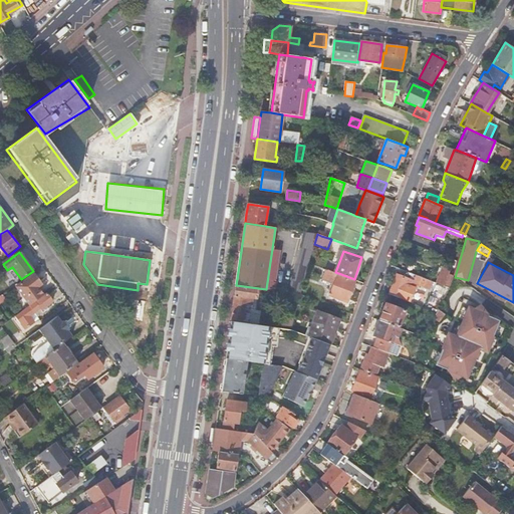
[(443,266),(437,282),(444,285),(450,269),(443,266)]
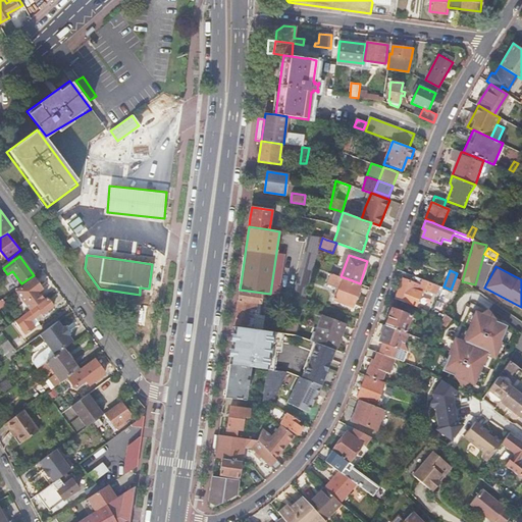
[(341,276),(330,272),(326,282),(338,288),(334,299),(353,306),(361,285),(343,279),(344,277),(341,276)]
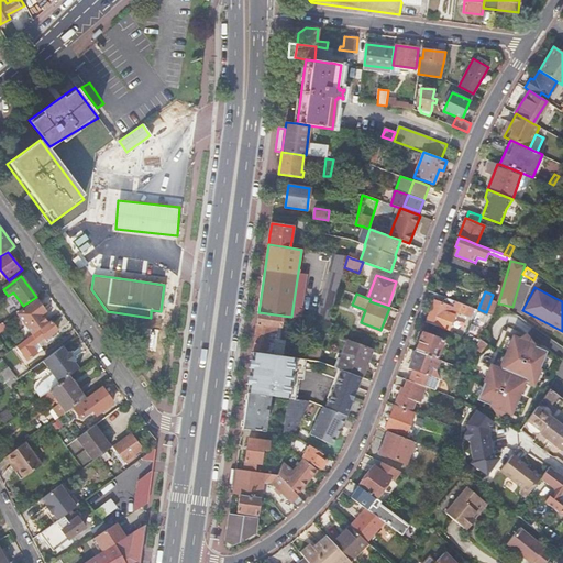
[(45,311),(36,299),(18,313),(26,326),(20,330),(26,339),(47,323),(41,315),(45,311)]
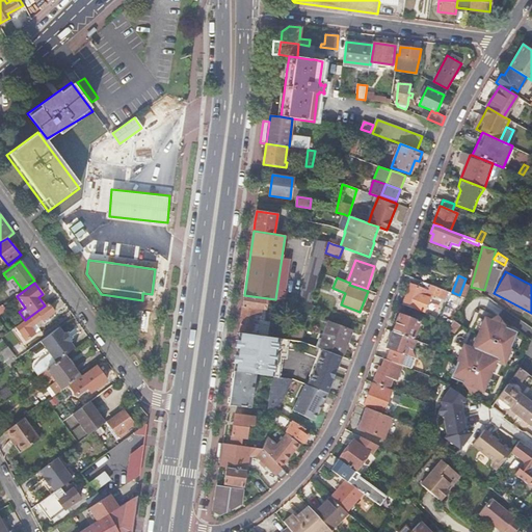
[(410,284),(403,304),(424,312),(431,294),(446,299),(449,291),(431,285),(429,290),(410,284)]
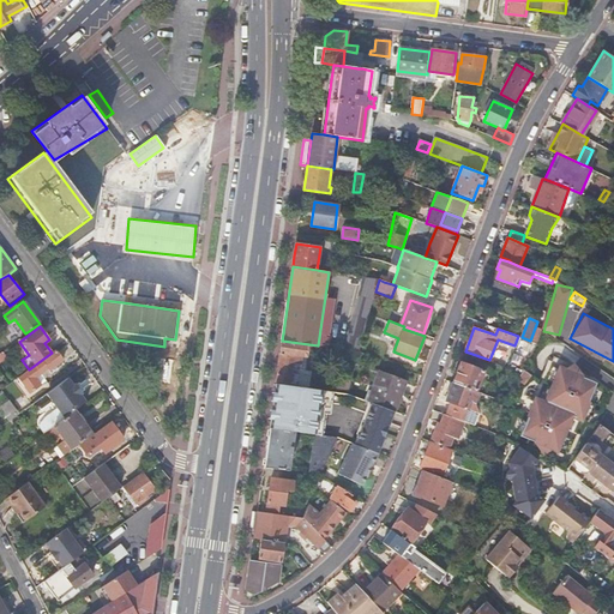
[(280,361),(276,381),(299,385),(300,373),(292,372),(294,355),(306,356),(308,344),(282,341),(280,361)]
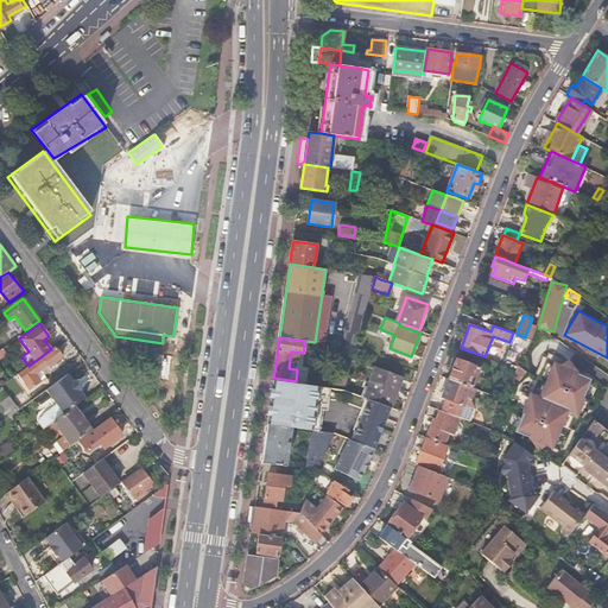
[(51,349),(29,366),(18,374),(25,384),(30,390),(40,381),(40,380),(36,374),(48,365),(49,367),(55,362),(62,356),(55,347),(51,349)]
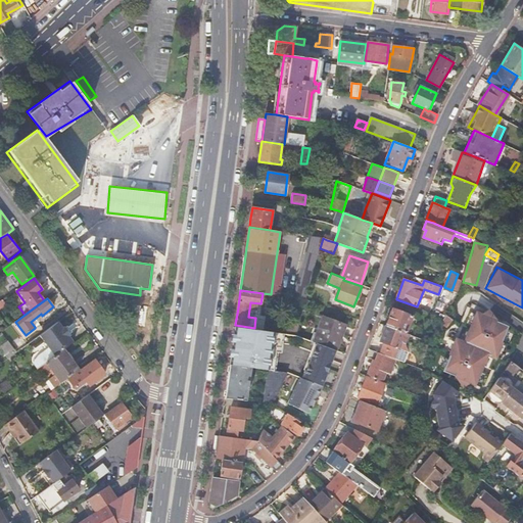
[(392,308),(386,325),(406,332),(413,316),(392,308)]
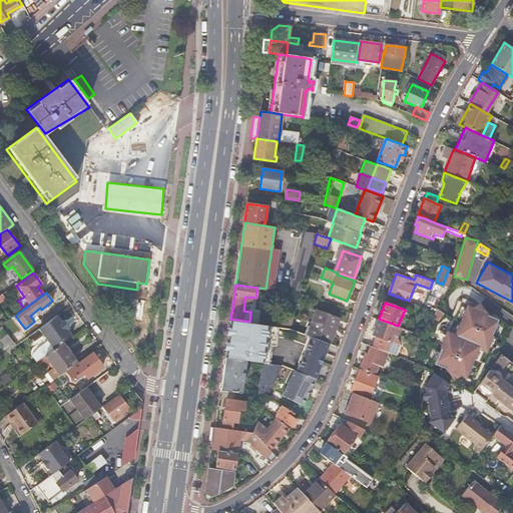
[(30,316),(34,321),(38,318),(37,316),(48,308),(46,306),(41,310),(40,308),(30,316)]
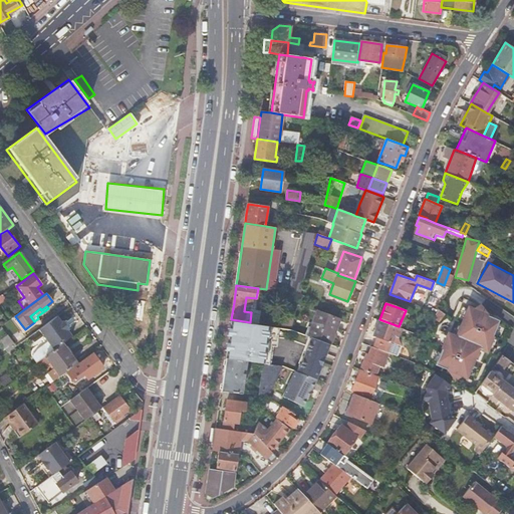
[(498,324),(500,320),(489,316),(479,312),(469,308),(468,311),(465,319),(461,327),(458,334),(457,337),(449,334),(447,338),(444,345),(441,353),(438,361),(436,364),(447,369),(457,373),(467,377),(468,373),(471,366),(475,358),(478,351),(479,348),(487,351),(489,347),(492,339),(495,331),(498,324)]
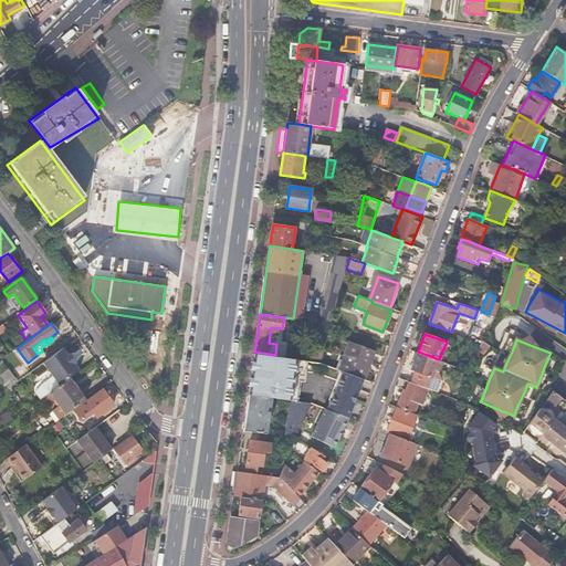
[(350,343),(341,370),(344,371),(364,378),(374,350),(350,343)]
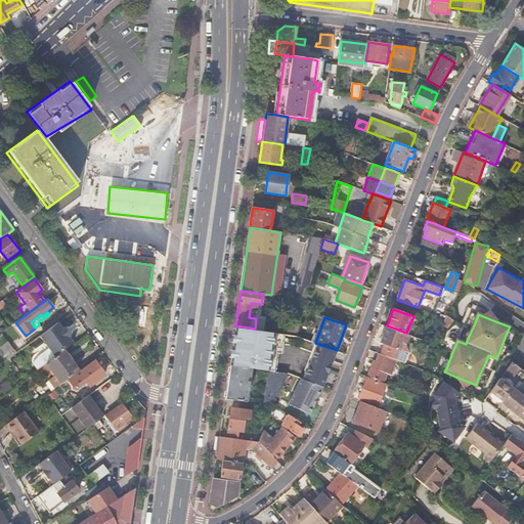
[(56,357),(64,352),(75,344),(70,338),(72,337),(67,329),(64,330),(60,324),(42,338),(56,357)]
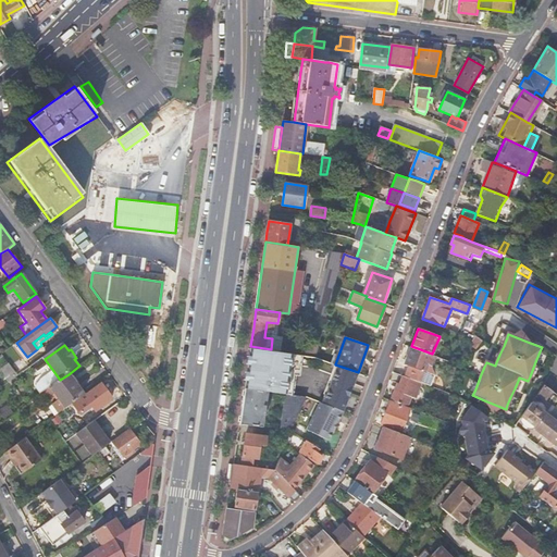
[(406,376),(422,383),(431,385),(435,374),(433,369),(434,369),(434,368),(434,367),(434,366),(433,366),(436,358),(433,357),(434,355),(432,354),(411,346),(405,363),(410,364),(406,376)]
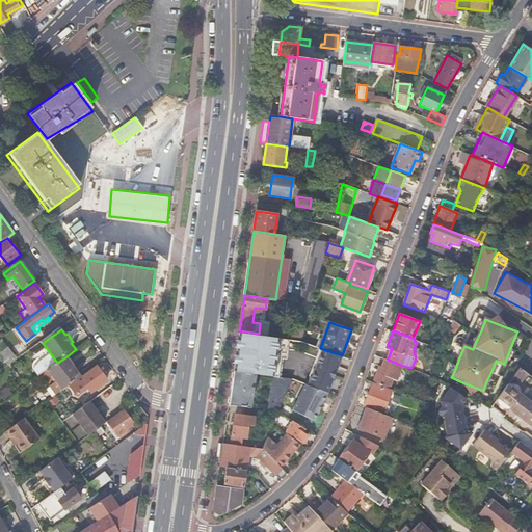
[(239,333),(234,371),(256,374),(272,376),(280,377),(282,358),(284,358),(287,360),(288,349),(290,340),(239,333)]
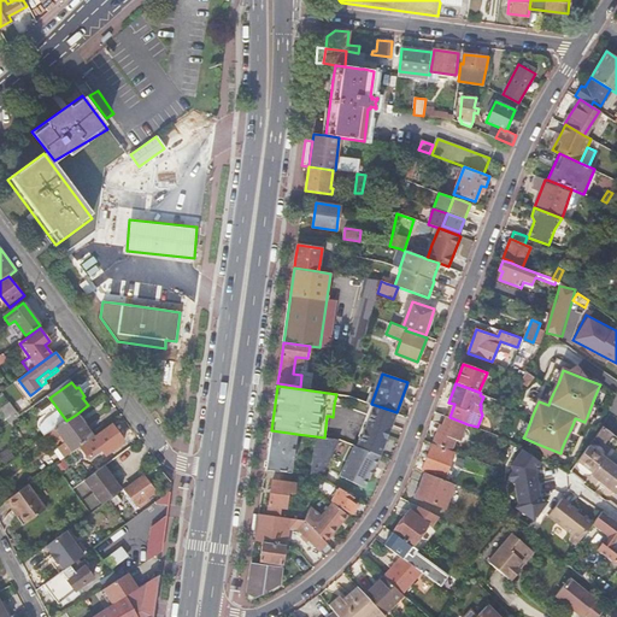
[(358,445),(359,446),(375,406),(371,405),(359,436),(360,438),(358,445)]
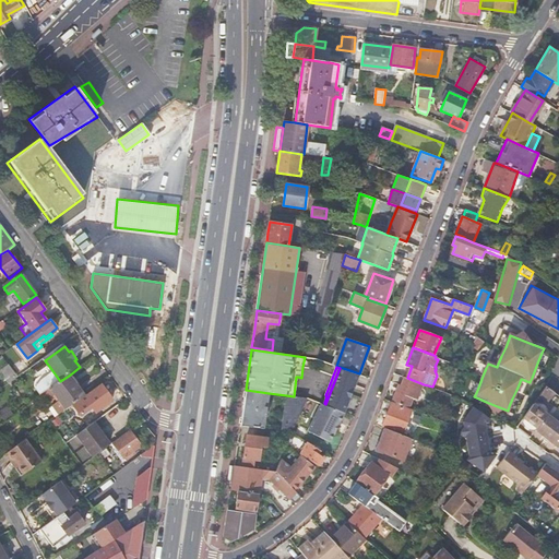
[(325,404),(325,405),(345,413),(359,373),(340,367),(340,368),(325,404)]
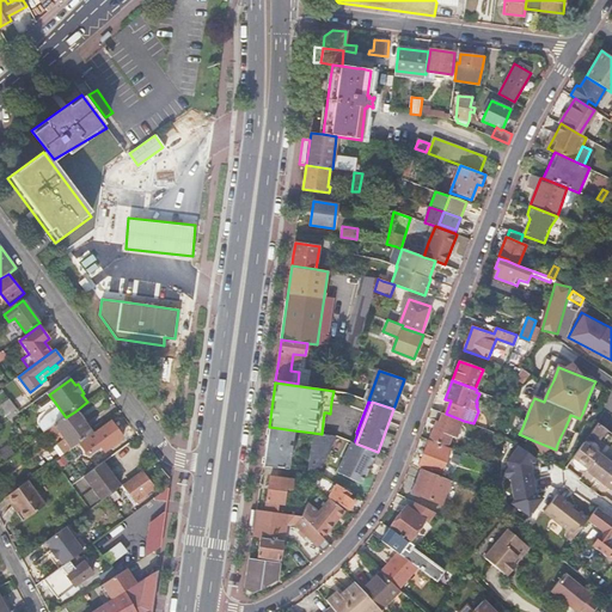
[(72,450),(93,435),(75,411),(66,417),(55,426),(72,450)]
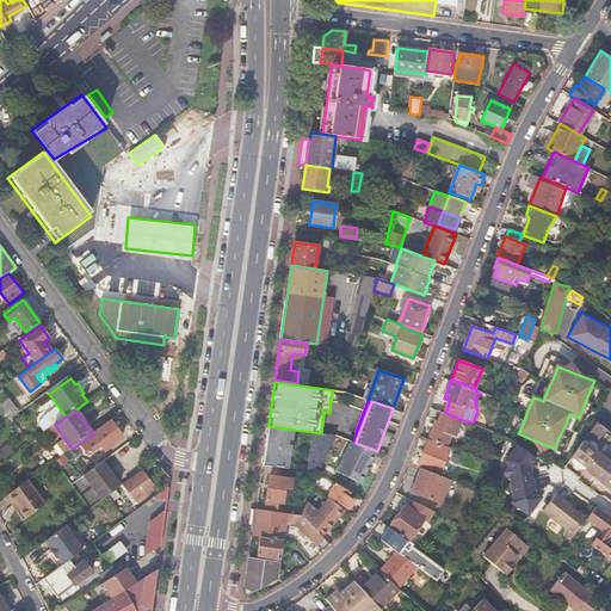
[(436,420),(429,439),(446,445),(451,434),(456,437),(463,420),(445,413),(442,412),(438,421),(436,420)]
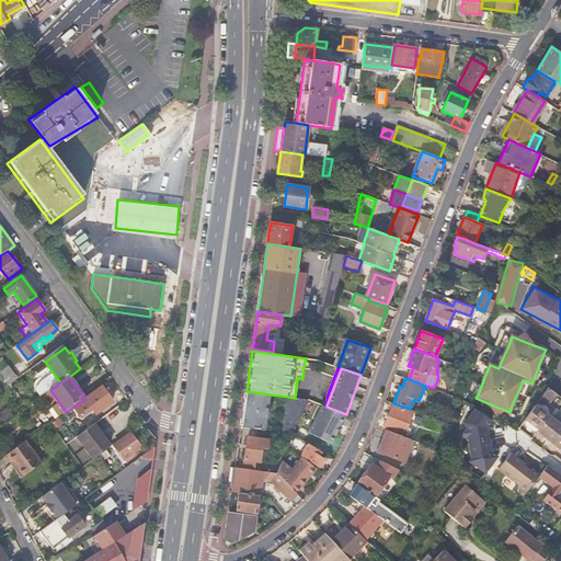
[(548,387),(539,400),(547,407),(557,393),(554,392),(548,387)]
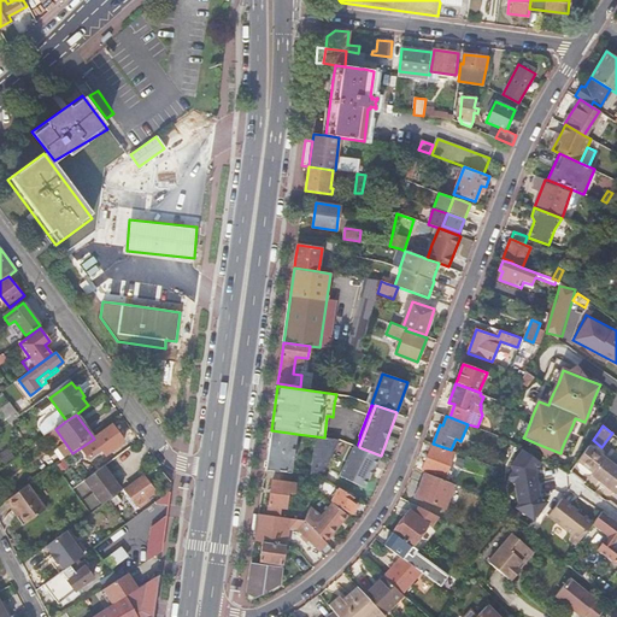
[(104,456),(124,441),(112,427),(93,441),(104,456)]
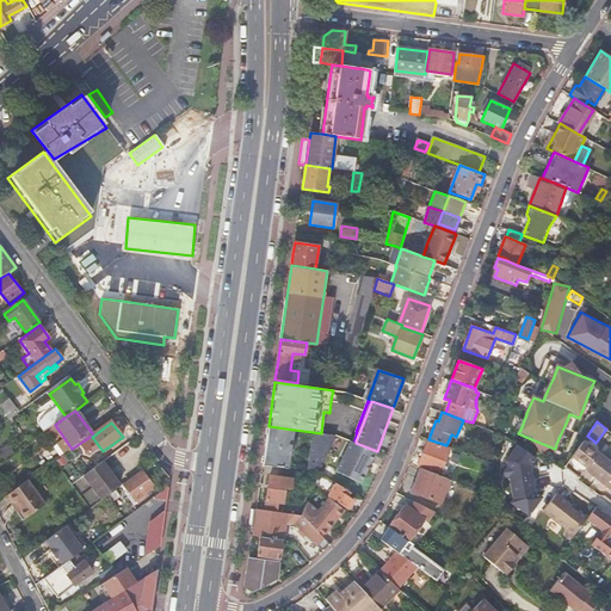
[(269,426),(263,464),(288,468),(294,430),(269,426)]
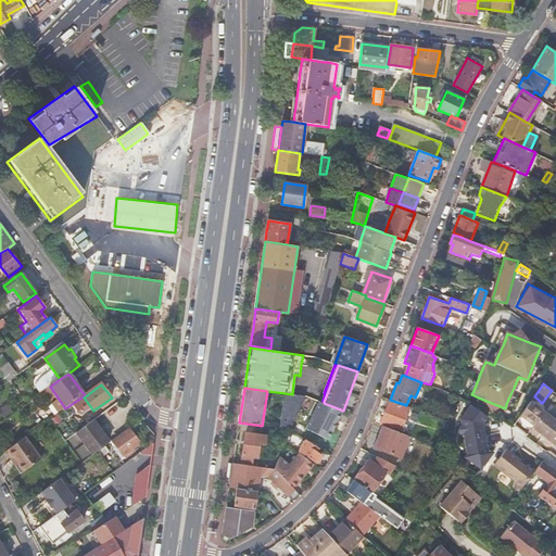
[(285,393),(279,428),(291,429),(305,396),(305,395),(293,394),(292,394),(285,393)]
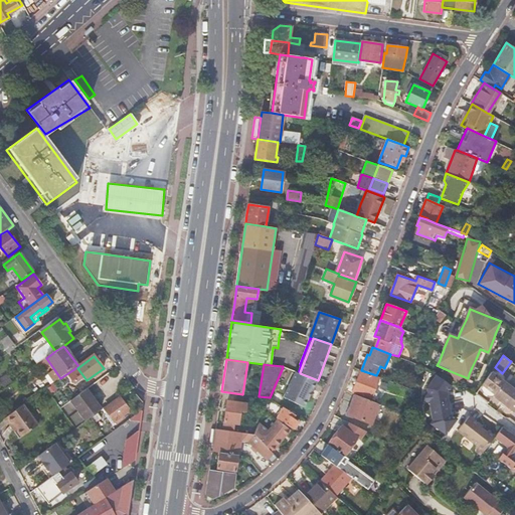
[(361,371),(353,391),(371,398),(379,378),(361,371)]
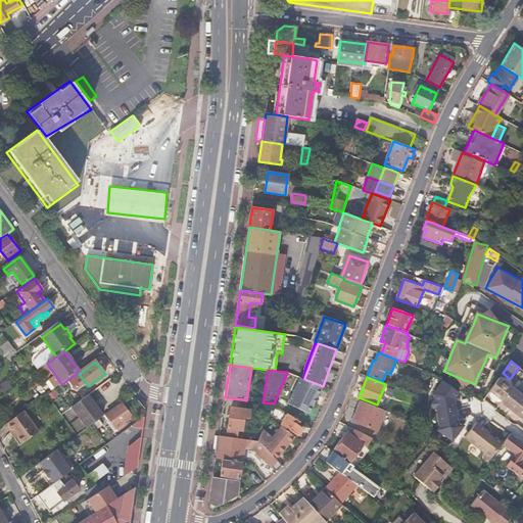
[(507,383),(498,377),(488,391),(496,396),(507,383)]
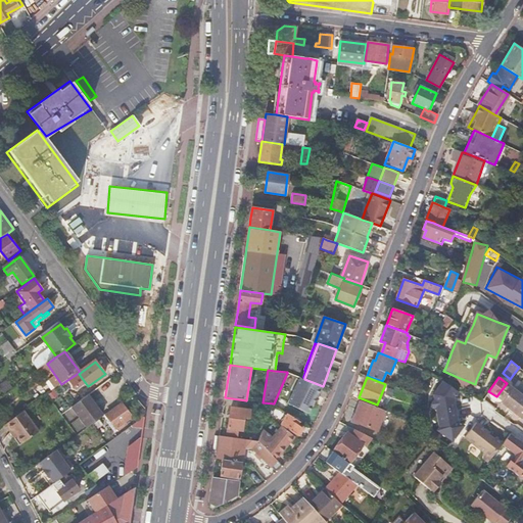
[(301,378),(288,402),(310,413),(323,386),(304,379),(301,378)]
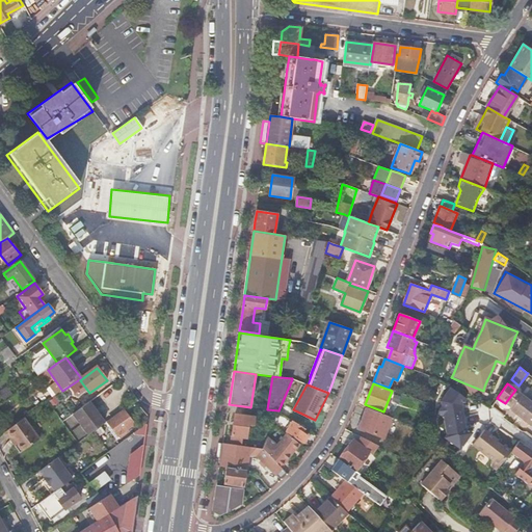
[(466,398),(451,388),(442,400),(443,406),(440,410),(445,414),(446,418),(448,431),(449,432),(446,436),(461,448),(473,432),(466,428),(463,415),(462,416),(460,405),(466,398)]
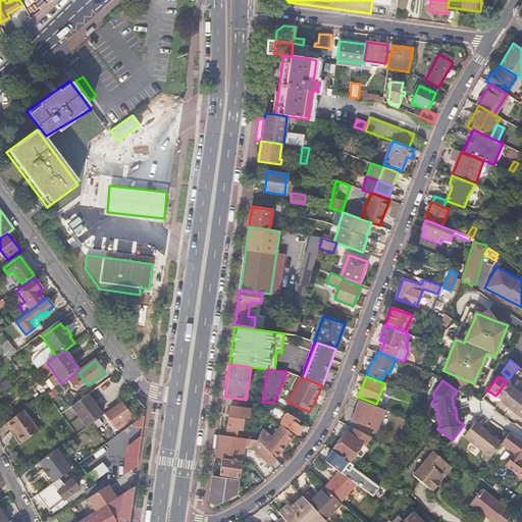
[(506,382),(496,396),(502,401),(501,402),(521,417),(521,394),(513,387),(506,382)]
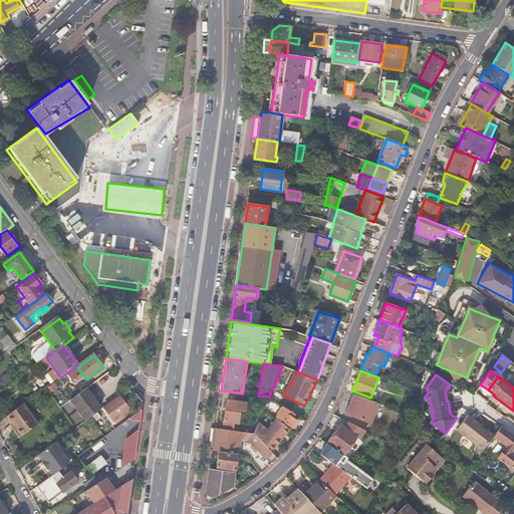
[(87,420),(99,411),(85,391),(72,400),(87,420)]
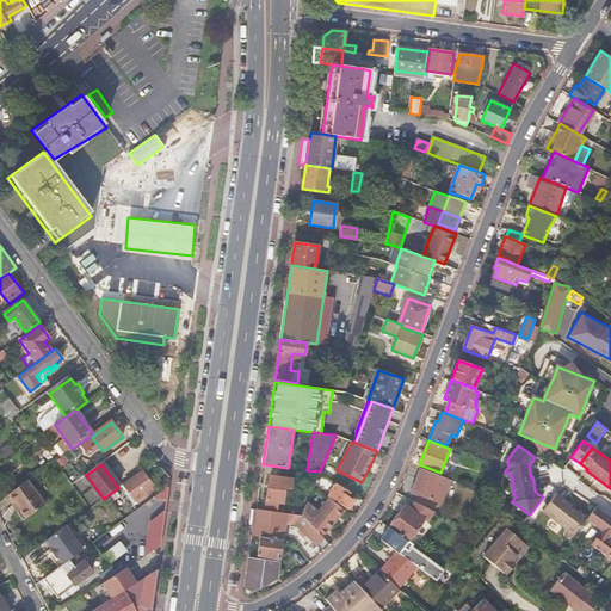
[(450,479),(421,468),(412,492),(440,503),(450,479)]
